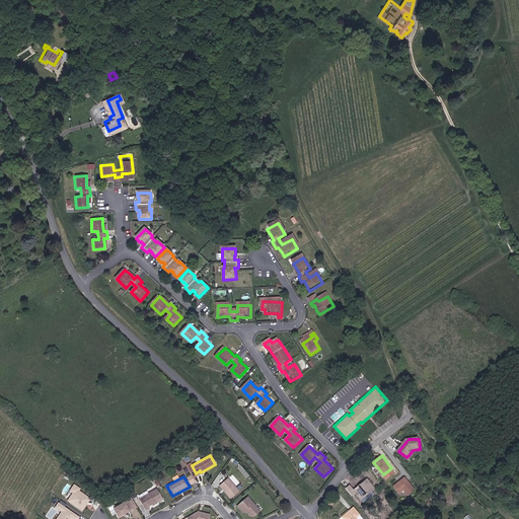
[(406,478),(395,487),(400,494),(404,491),(409,496),(416,491),(406,478)]
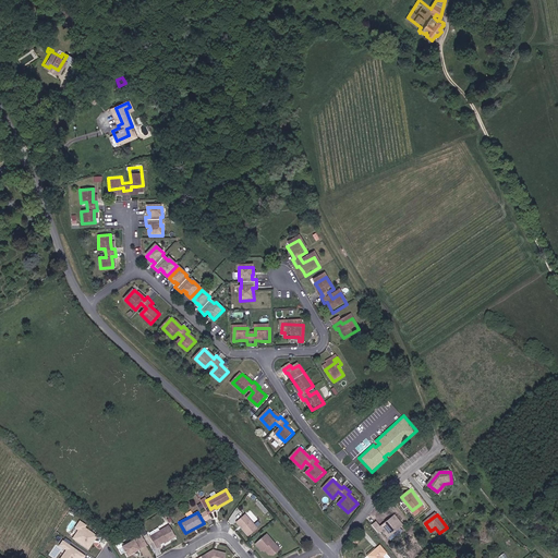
[(245,516),(237,522),(250,537),(257,530),(245,516)]
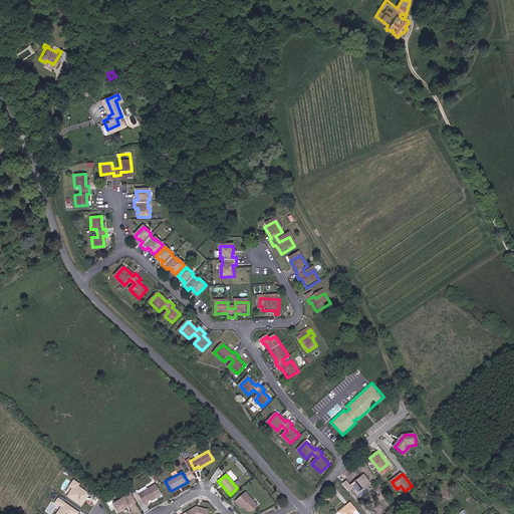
[(351,486),(347,481),(342,485),(348,491),(352,488),(357,494),(370,484),(365,477),(358,482),(357,481),(351,486)]
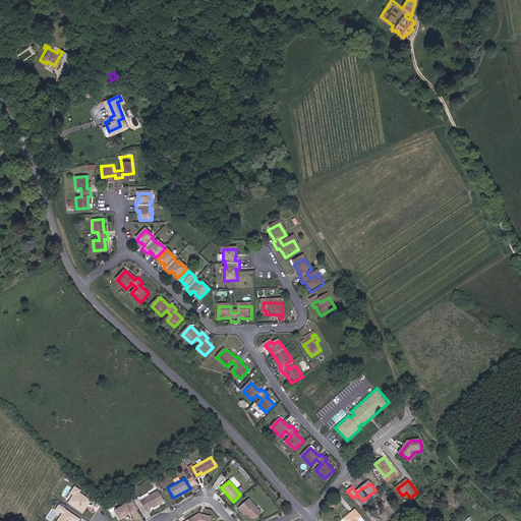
[(69,493),(72,496),(67,503),(82,513),(91,501),(79,493),(80,490),(74,486),(69,493)]
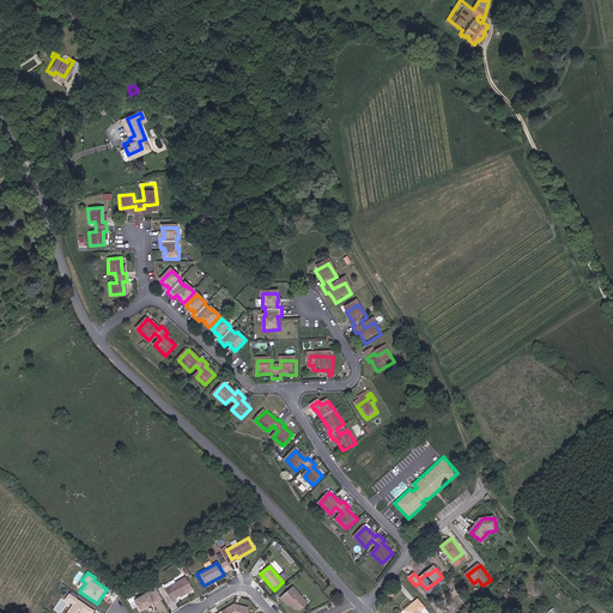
[(170,604),(176,600),(175,599),(182,594),(182,595),(193,590),(186,577),(163,589),(170,604)]
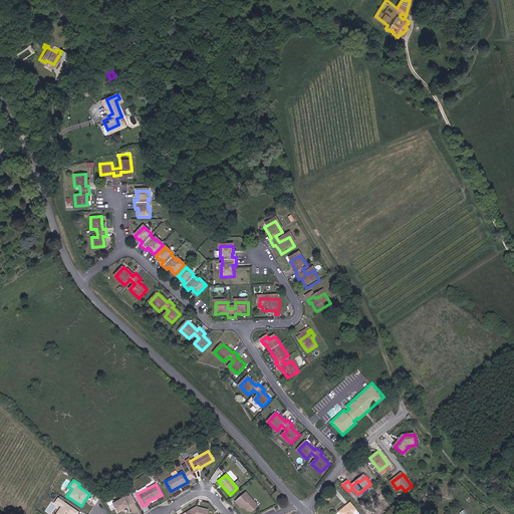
[(253,511),(258,507),(246,493),(237,502),(242,508),(245,506),(249,510),(253,511)]
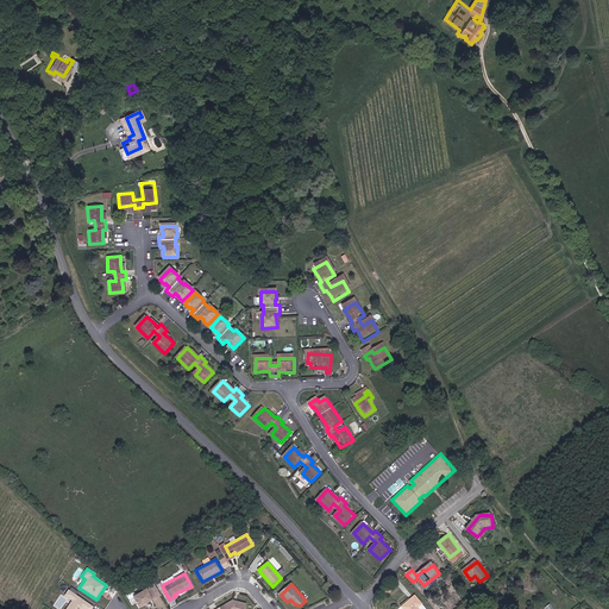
[(133,597),(139,608),(156,597),(150,586),(133,597)]
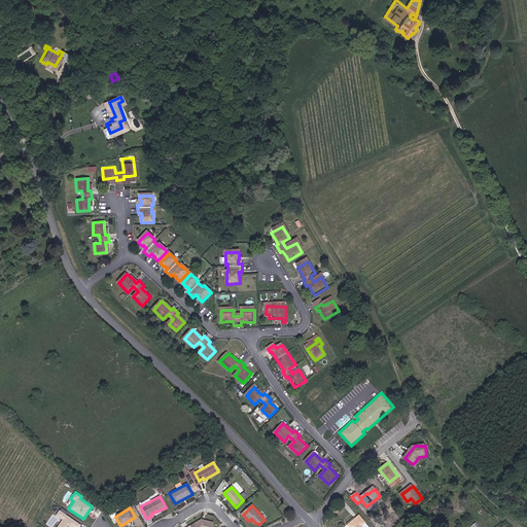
[(79,526),(81,525),(60,511),(56,516),(62,519),(56,526),(79,526)]
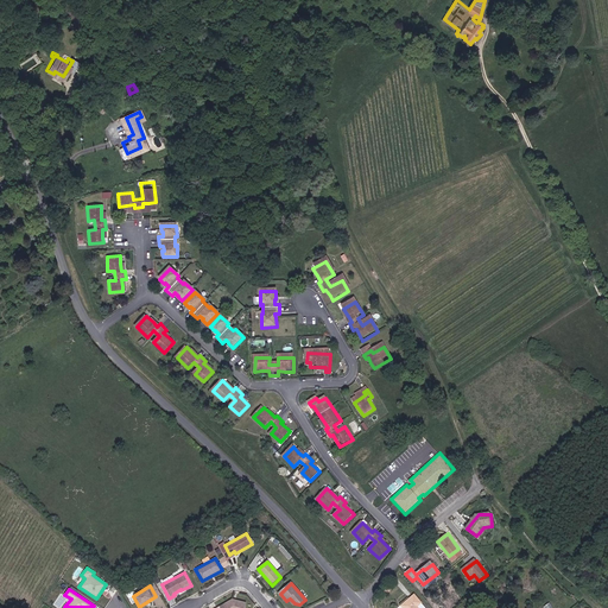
[(417,607),(422,605),(416,596),(404,606),(405,607),(417,607)]
